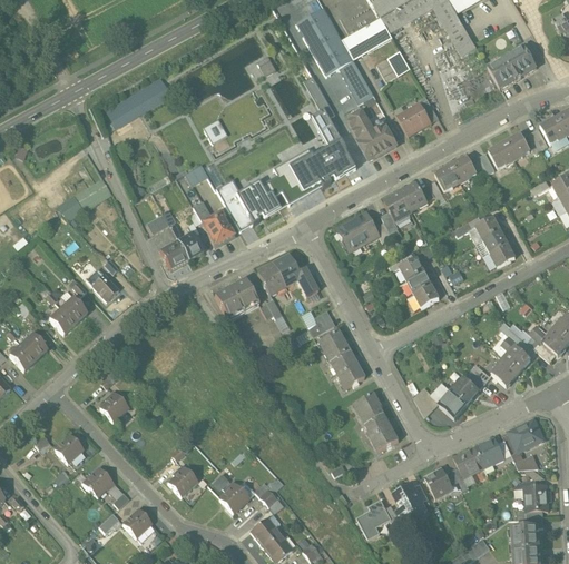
[(294,0),(305,0),(308,9),(321,5),(319,0),(294,0)]
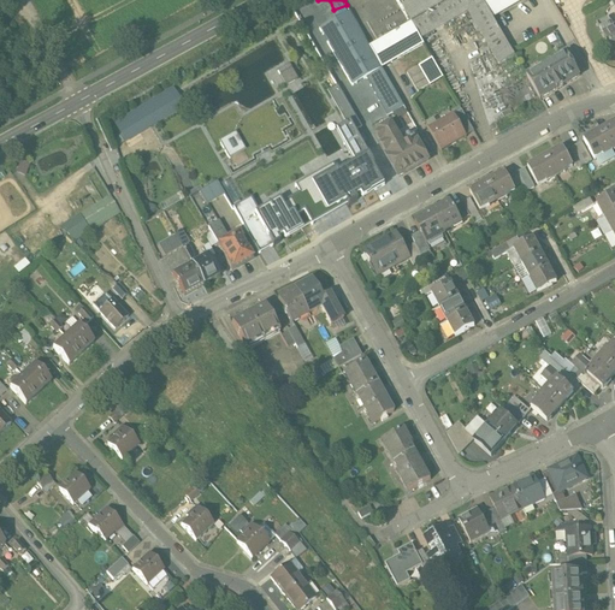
[(406,0),(403,1),(412,18),(442,0),(406,0)]
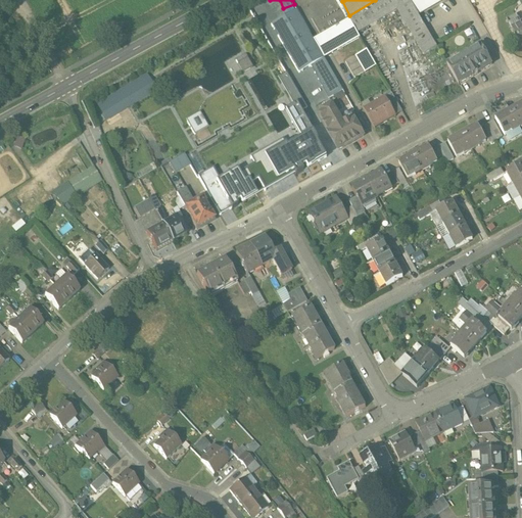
[(375,0),(349,15),(358,29),(398,5),(424,50),(437,42),(419,9),(413,0),(375,0)]
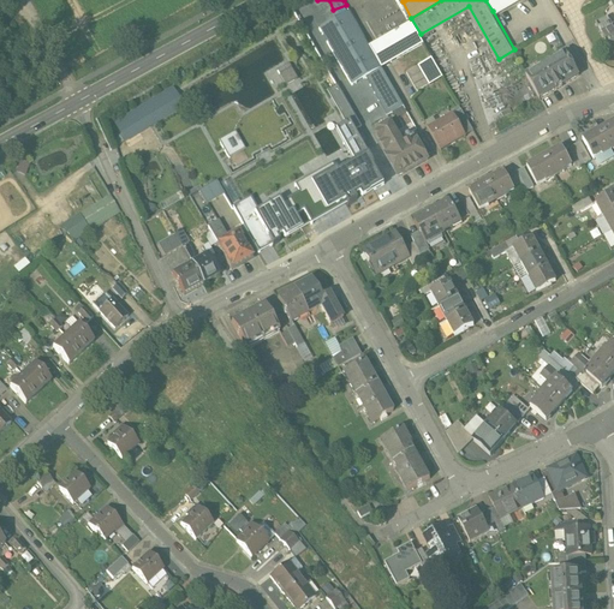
[(486,0),(493,11),(511,0),(486,0)]
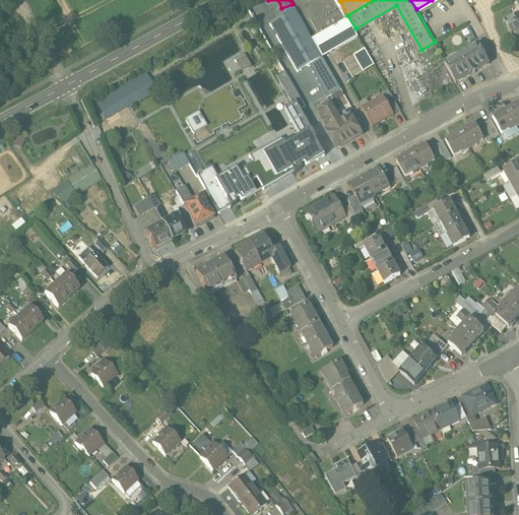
[(276,31),(302,17),(297,7),(271,20),(276,31)]
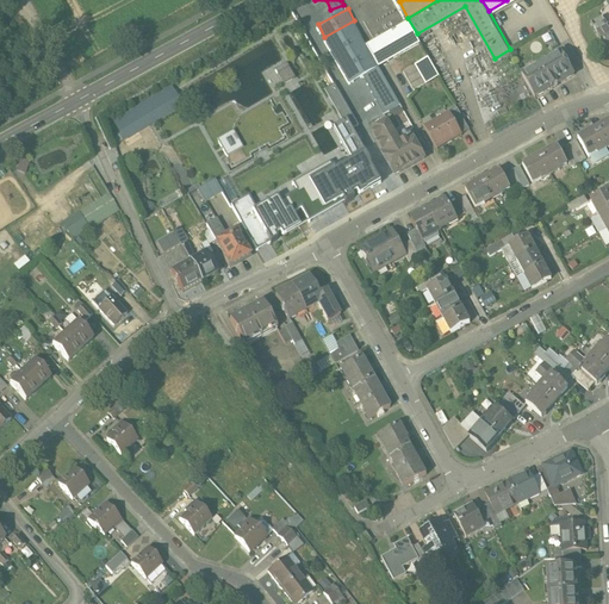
[(592,18),(598,29),(608,24),(602,12),(592,18)]
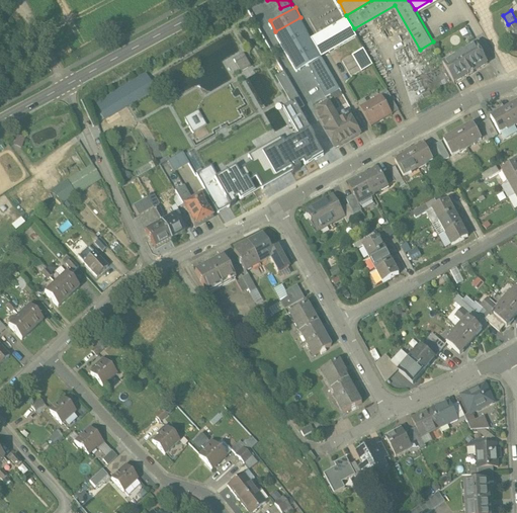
[(346,15),(312,35),(322,54),(357,32),(354,28),(346,15)]
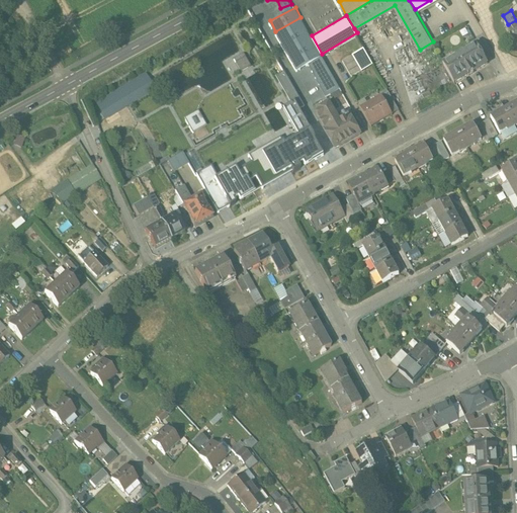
[(309,61),(322,54),(312,35),(300,17),(275,31),(296,68),(309,61)]
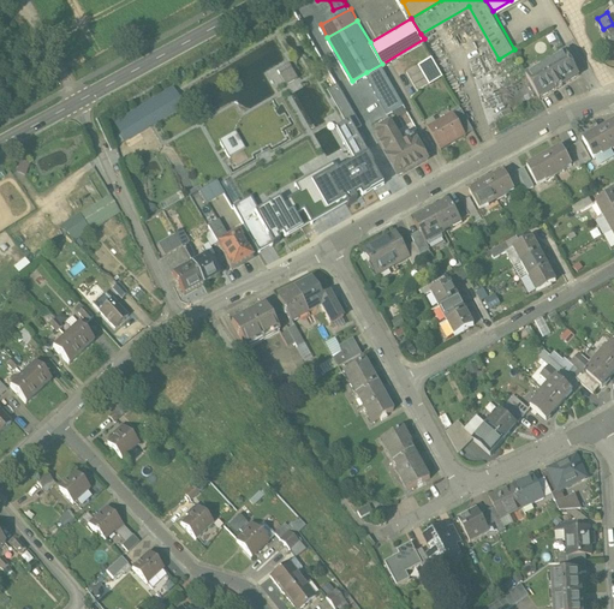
[(613,24),(603,29),(613,48),(613,24)]
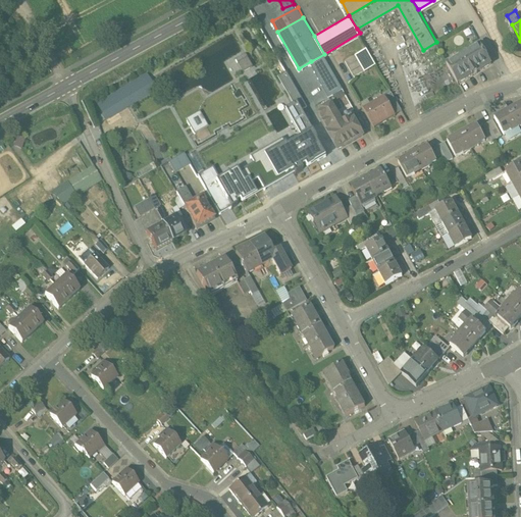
[(480,39),(446,58),(457,78),(472,69),(473,69),(478,66),(478,65),(491,58),(480,39)]
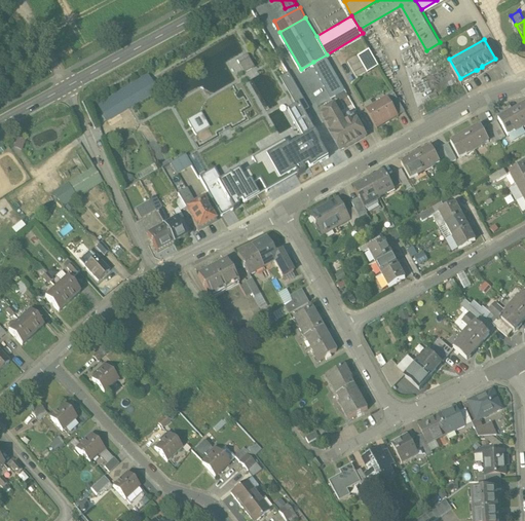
[(369,45),(359,51),(368,68),(378,62),(369,45)]
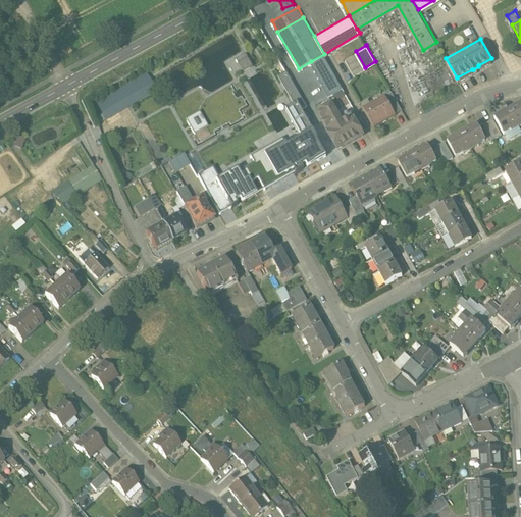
[(356,51),(345,57),(354,73),(365,67),(356,51)]
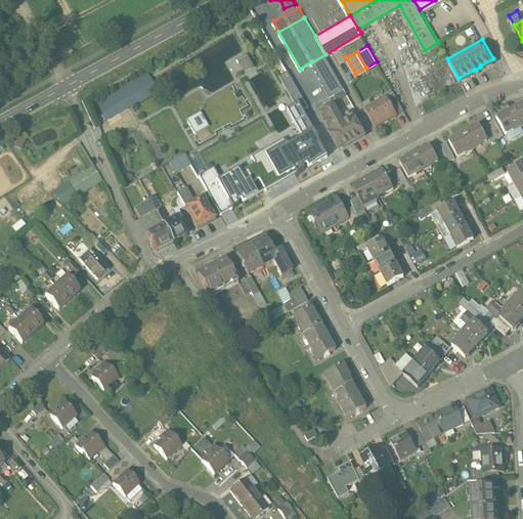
[(325,54),(312,61),(331,94),(344,87),(334,69),(325,54)]
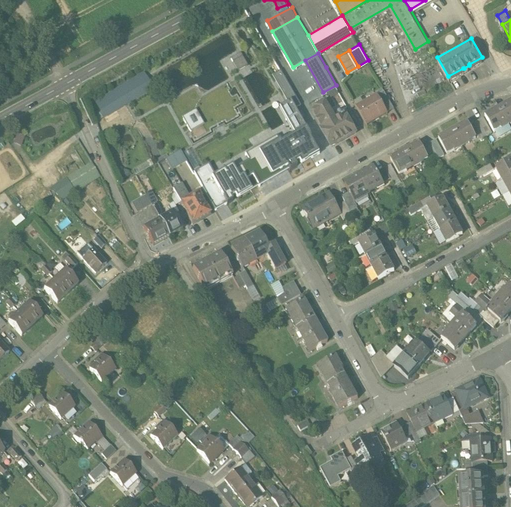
[(95,97),(105,114),(154,86),(144,69),(95,97)]
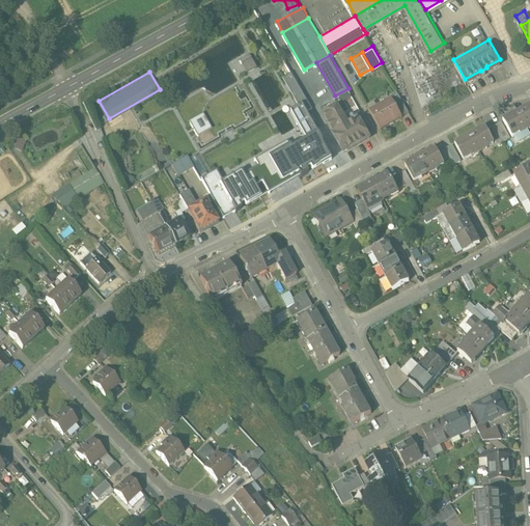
[(311,105),(297,80),(290,84),(301,102),(302,102),(304,105),(309,102),(311,105)]
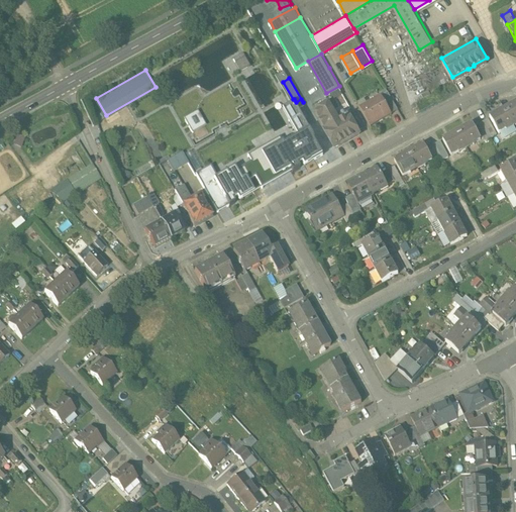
[(388,89),(382,92),(391,109),(397,106),(388,89)]
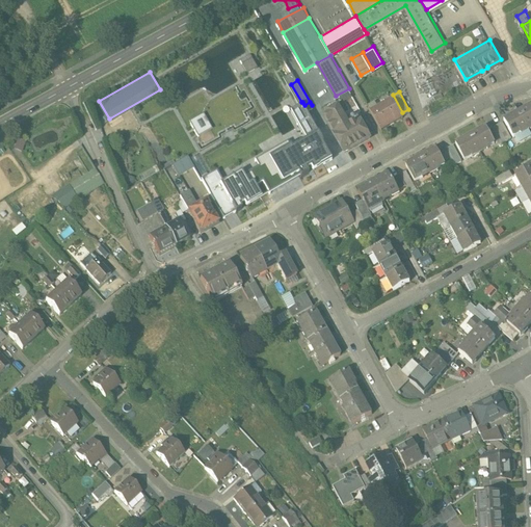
[(393,95),(371,107),(380,125),(402,112),(393,95)]
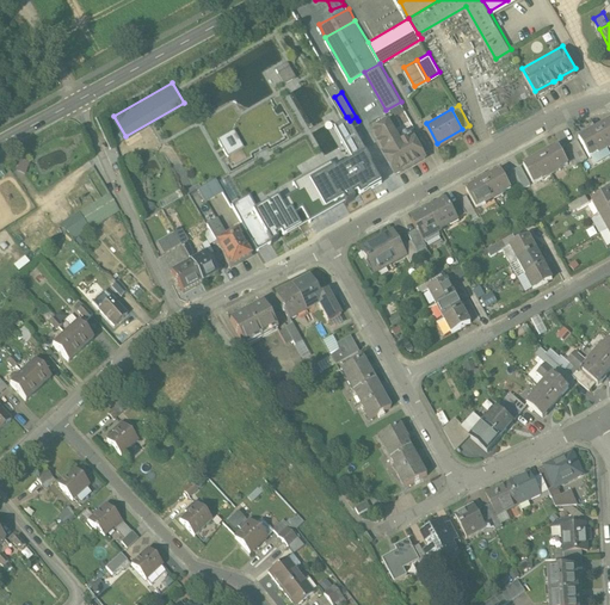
[(609,115),(595,123),(605,142),(609,140),(609,115)]
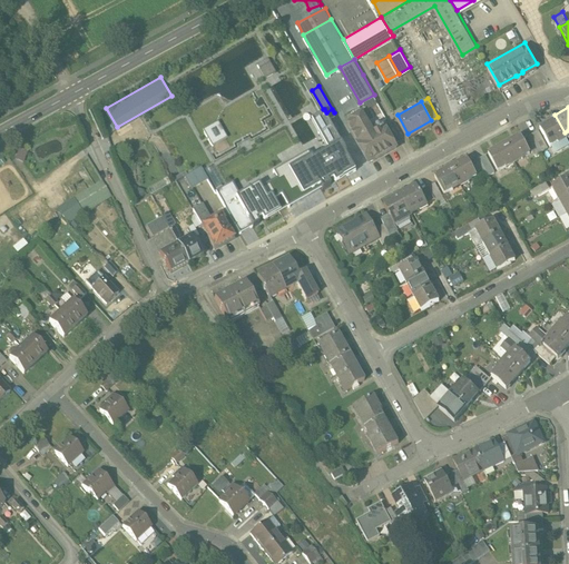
[(312,116),(327,145),(341,138),(326,112),(324,109),(323,109),(312,116)]
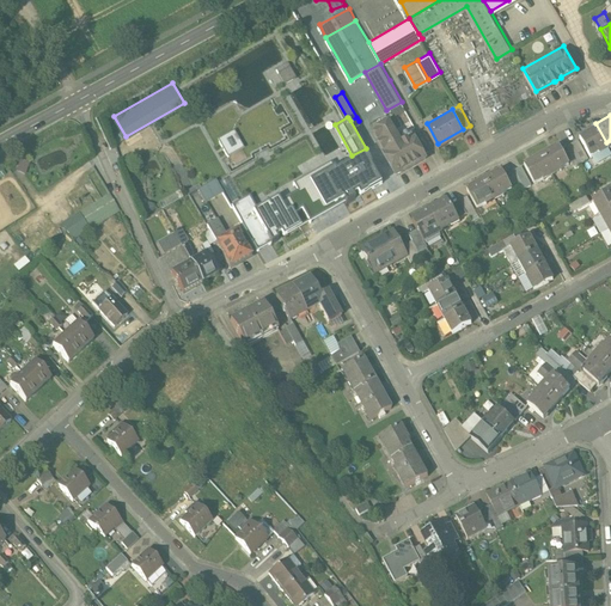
[(414,130),(398,139),(391,127),(393,126),(390,118),(373,128),(397,169),(427,152),(414,130)]
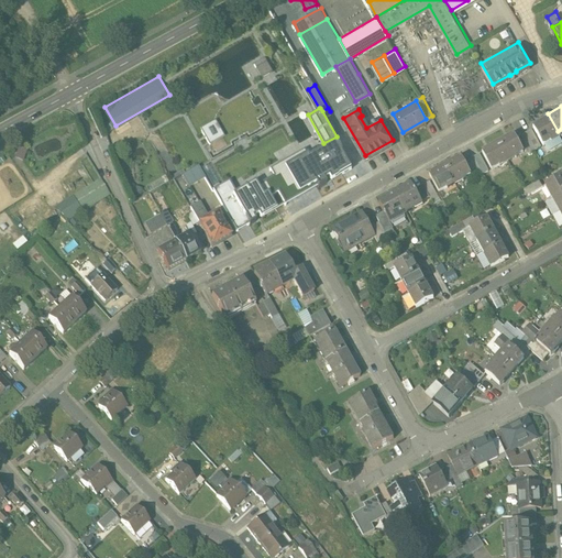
[(548,113),(531,122),(541,140),(549,134),(549,135),(558,131),(548,113)]
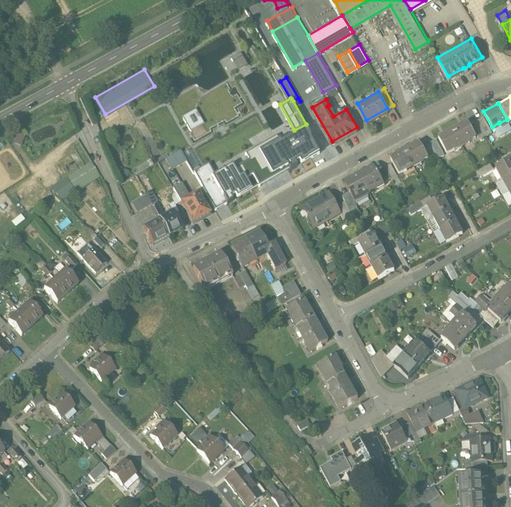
[(183,113),(192,127),(204,120),(196,105),(183,113)]
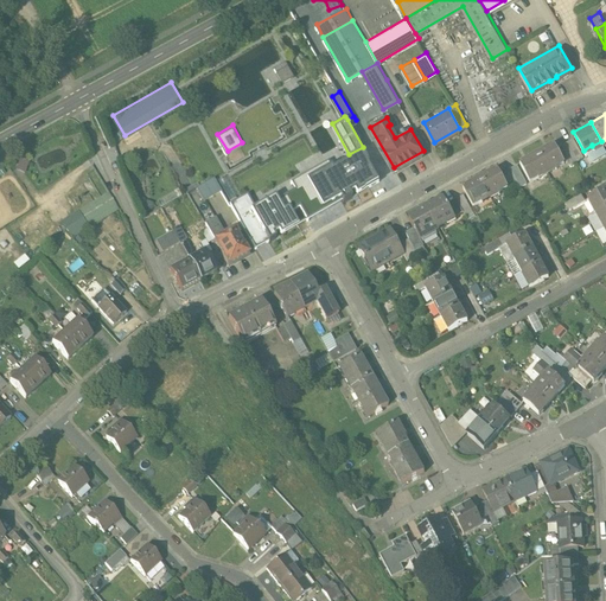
[(571,134),(565,139),(574,157),(581,152),(571,134)]
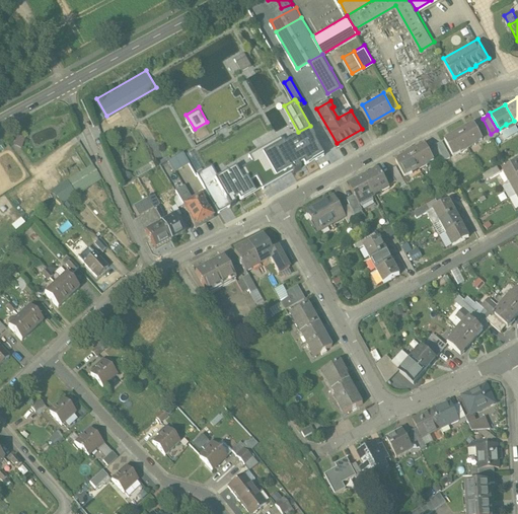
[(491,134),(483,119),(475,122),(485,137),(491,134)]
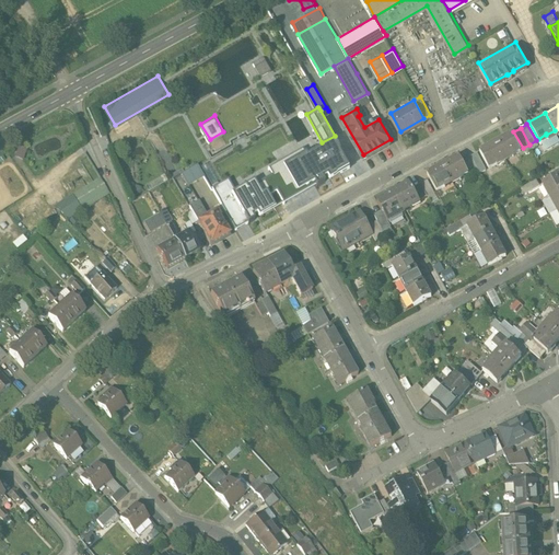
[(519,146),(509,129),(493,138),(503,155),(512,151),(511,150),(519,146)]
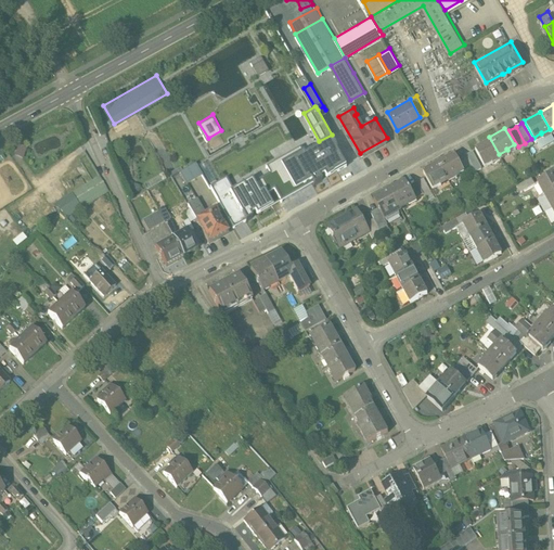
[(305,150),(304,148),(283,161),(285,164),(297,186),(312,177),(313,179),(314,181),(323,177),(321,173),(325,170),(326,174),(349,162),(333,133),(332,135),(319,141),(305,150)]
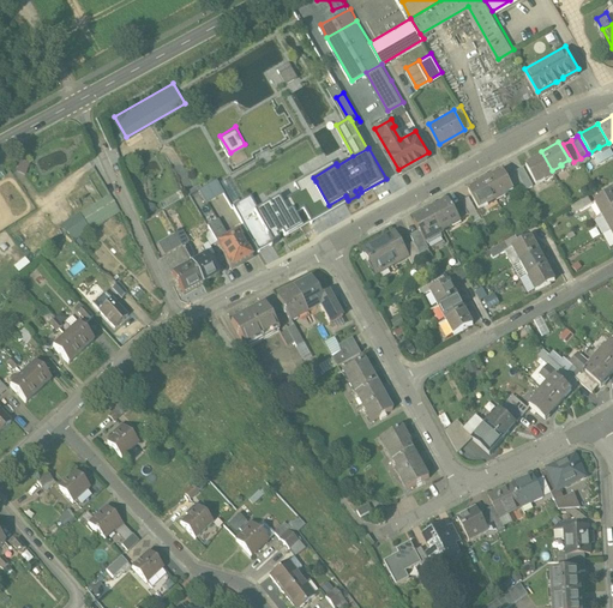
[(541,151),(524,161),(534,179),(542,175),(552,170),(541,151)]
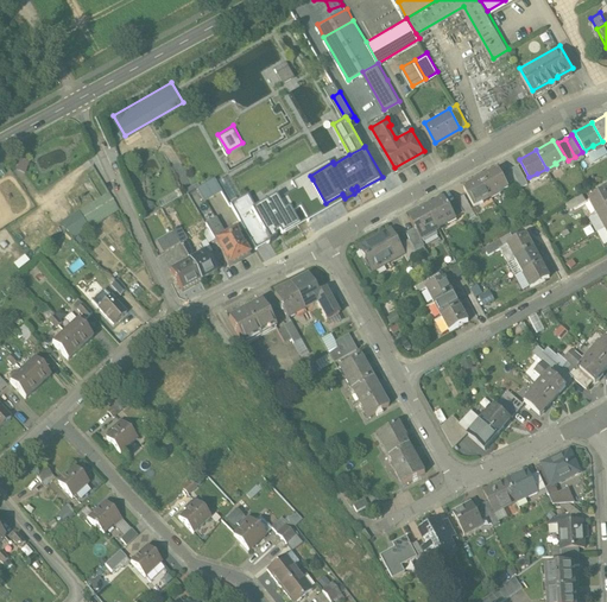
[(292,179),(297,189),(313,179),(310,176),(333,162),(330,157),(292,179)]
